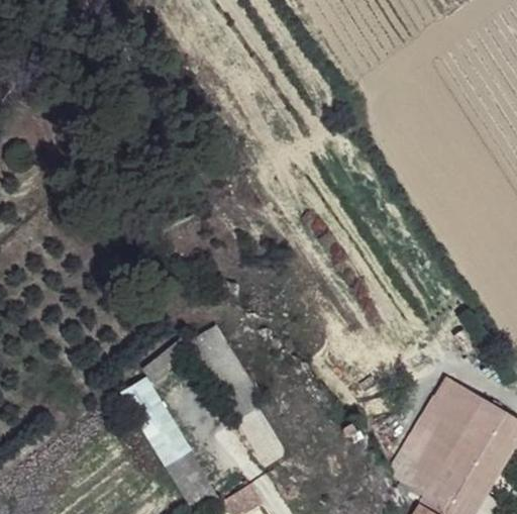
[(2,159),(10,166),(22,158),(14,149),(2,159)]
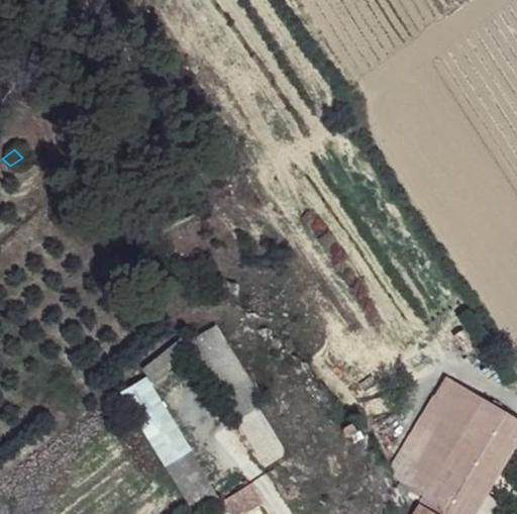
[(212,314),(187,327),(221,384),(244,371),(212,314)]
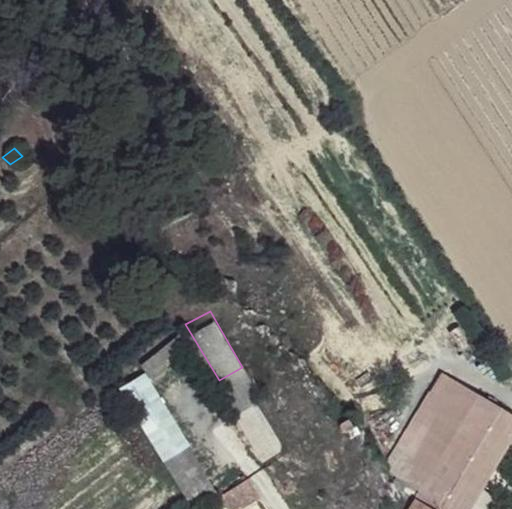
[(152,376),(190,348),(180,334),(141,362),(152,376)]
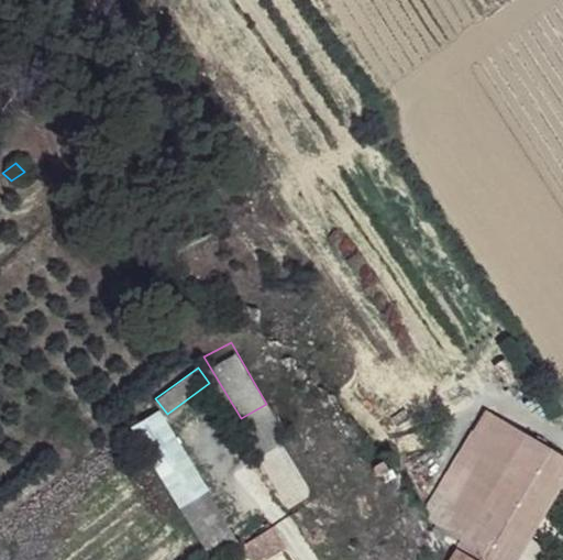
[(131,426),(178,508),(208,492),(161,408),(131,426)]
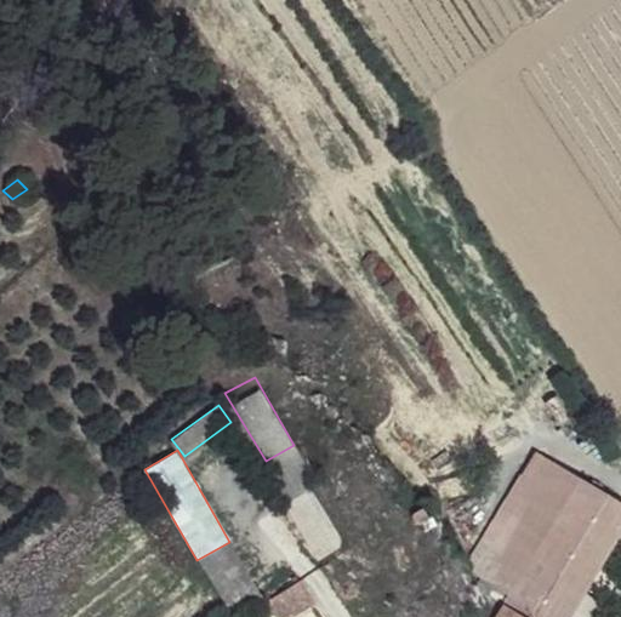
[(547,455),(500,526),(505,530),(540,552),(588,483),(547,455)]
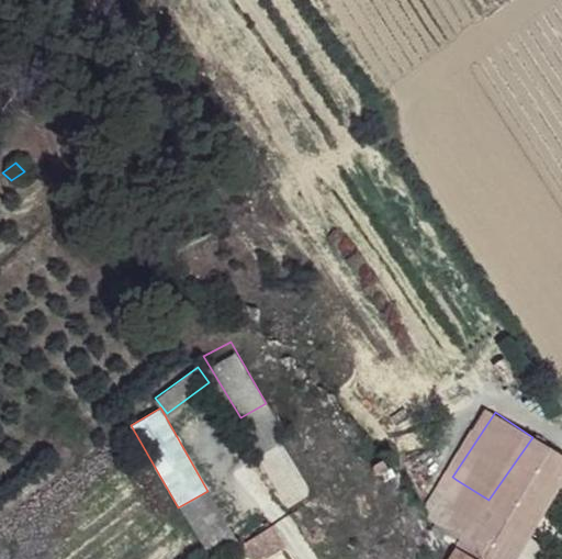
[(561,457),(532,437),(489,500),(531,532),(561,484),(561,457)]
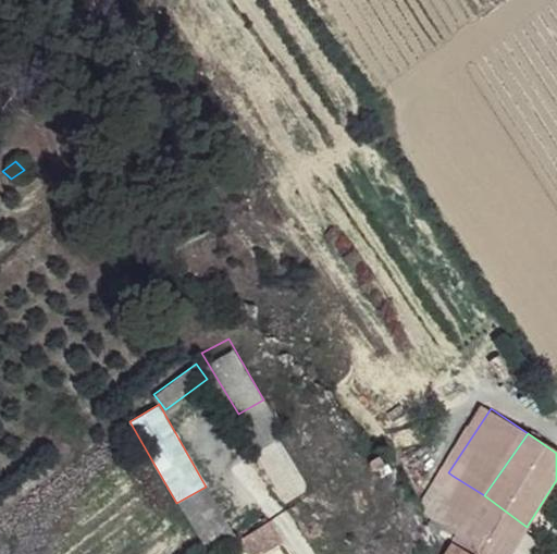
[(378,457),(369,465),(375,474),(385,465),(378,457)]
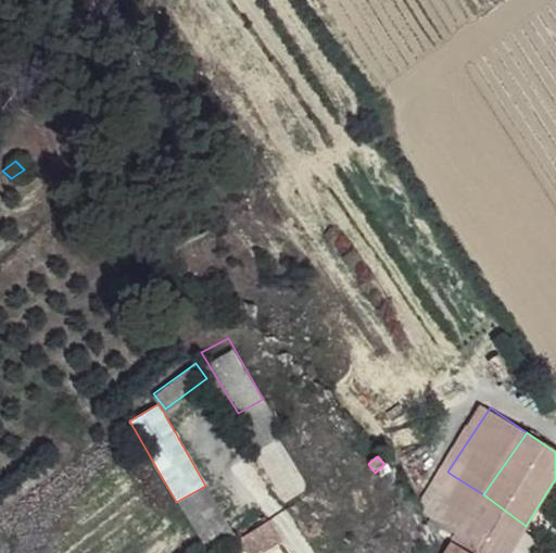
[(452,475),(447,484),(476,503),(483,494),(452,475)]
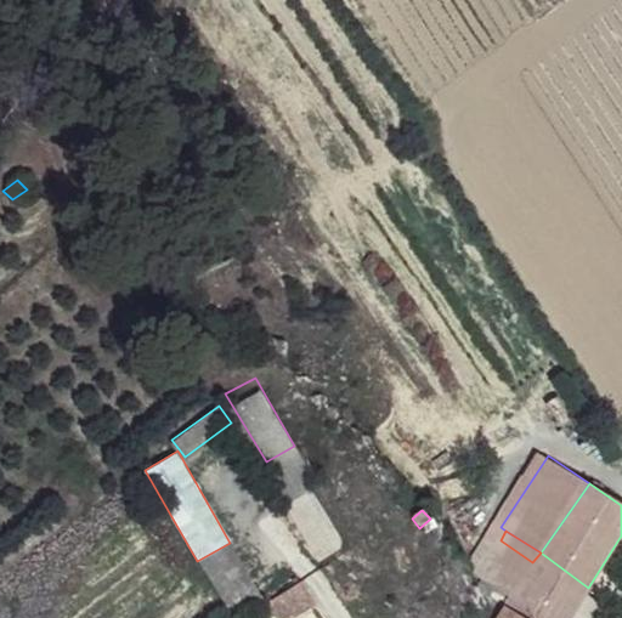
[(532,562),(501,540),(482,572),(514,593),(532,562)]
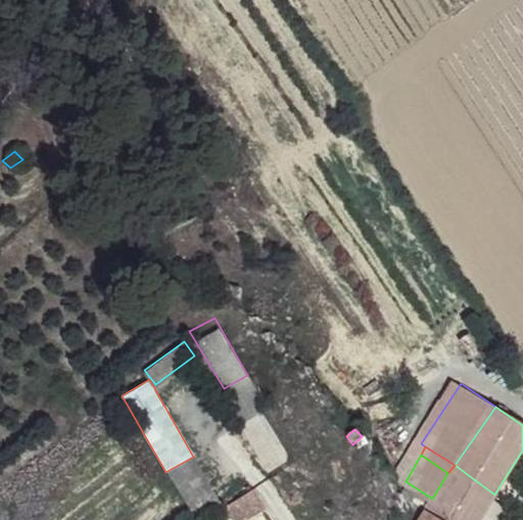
[(476,519),(494,494),(455,465),(447,473),(432,499),(427,512),(440,519),(476,519)]
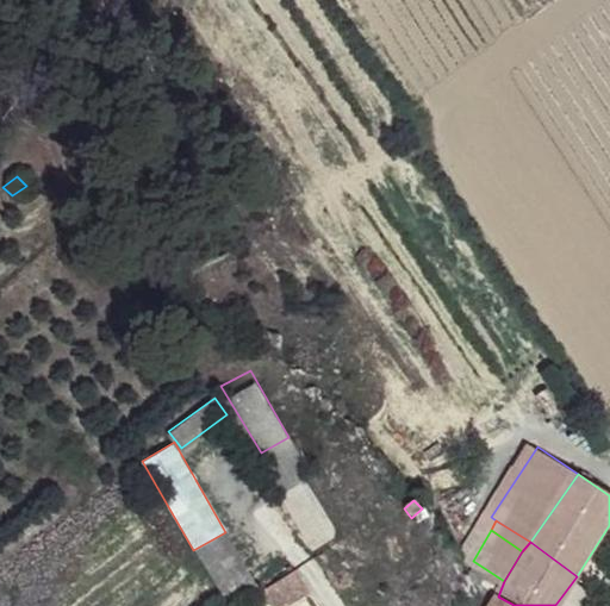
[(260,592),(267,605),(287,605),(309,595),(297,573),(260,592)]
